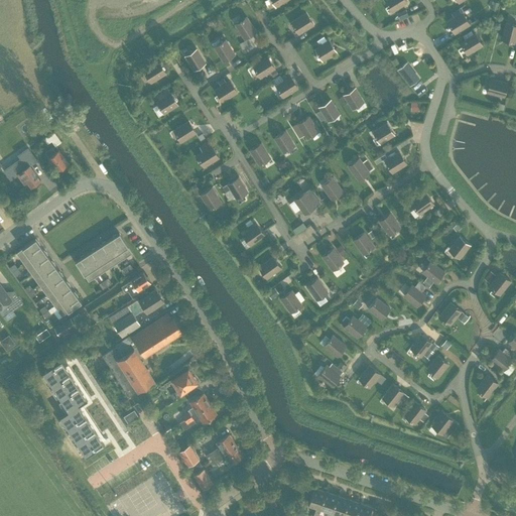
[(385,0),(389,6),(391,5),(394,11),(407,2),(405,0),(385,0)]
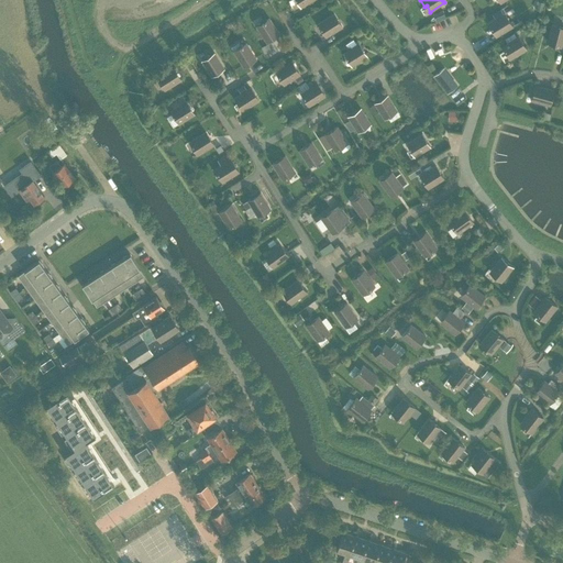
[(493,30),(495,29),(498,35),(512,26),(505,13),(504,14),(501,9),(493,14),(496,20),(488,23),(493,30)]
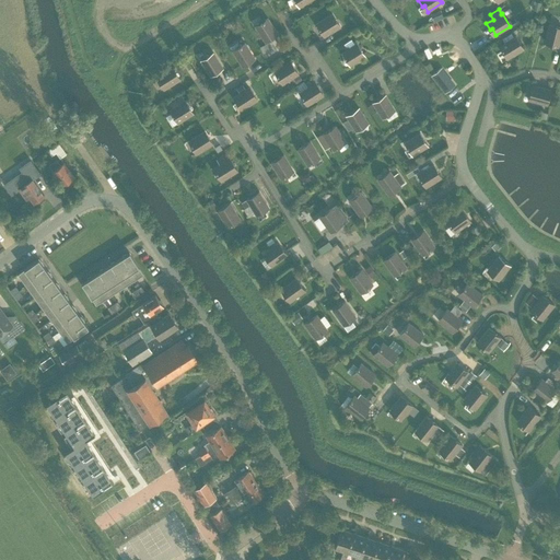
[(329,10),(317,18),(321,22),(333,14),(329,10)]
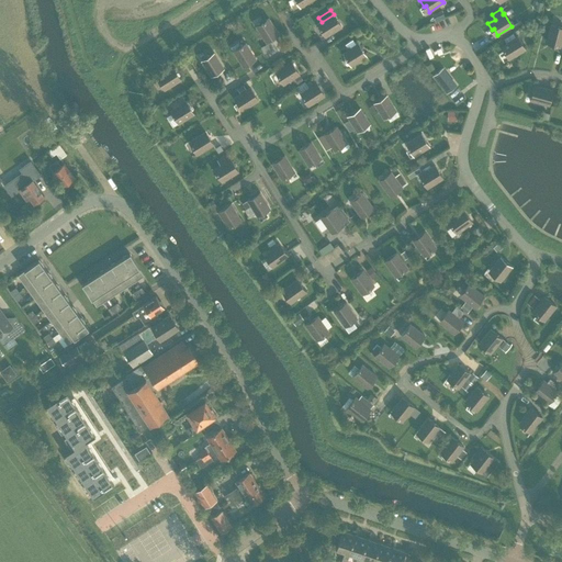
[(442,10),(436,13),(438,19),(445,17),(442,10)]
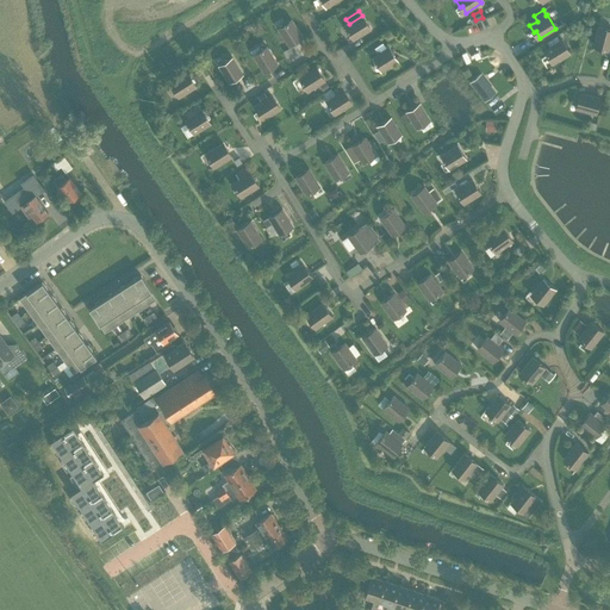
[(354,41),(372,29),(362,16),(349,24),(346,26),(354,41)]
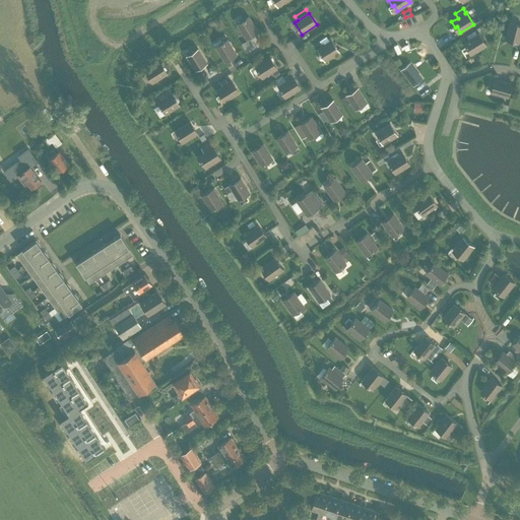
[(249,17),(237,24),(247,40),(258,31),(249,17)]
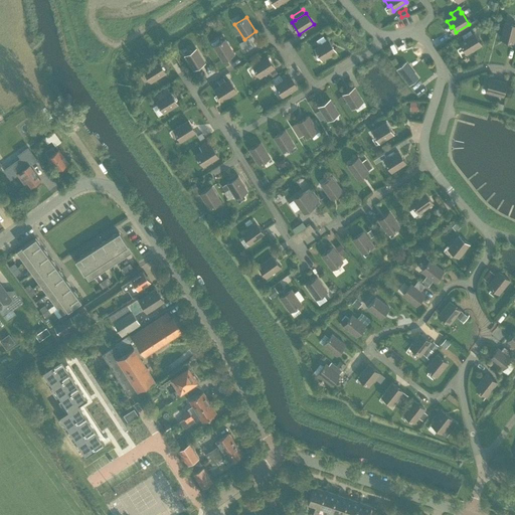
[(514,24),(505,23),(501,37),(508,39),(507,41),(514,43),(514,40),(514,24)]
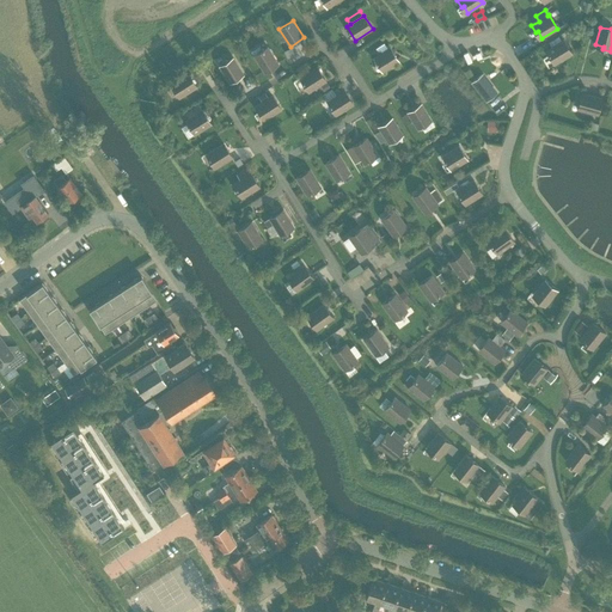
[(558,36),(550,42),(552,47),(562,41),(558,36)]
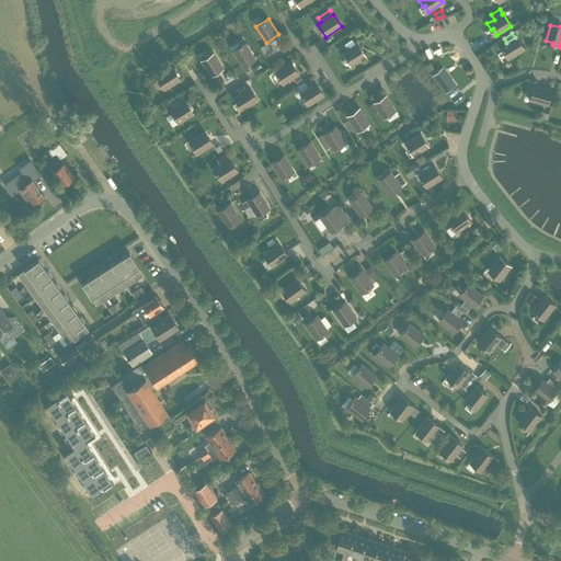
[(505,53),(506,52),(511,58),(525,49),(517,36),(501,46),(505,53)]
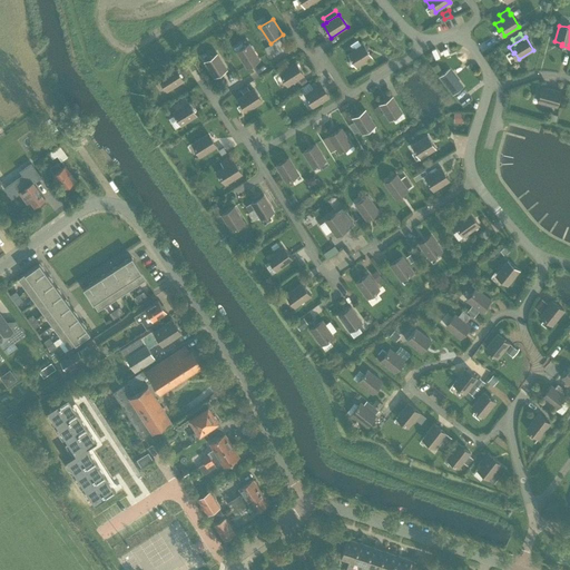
[(359,39),(350,43),(353,49),(362,45),(359,39)]
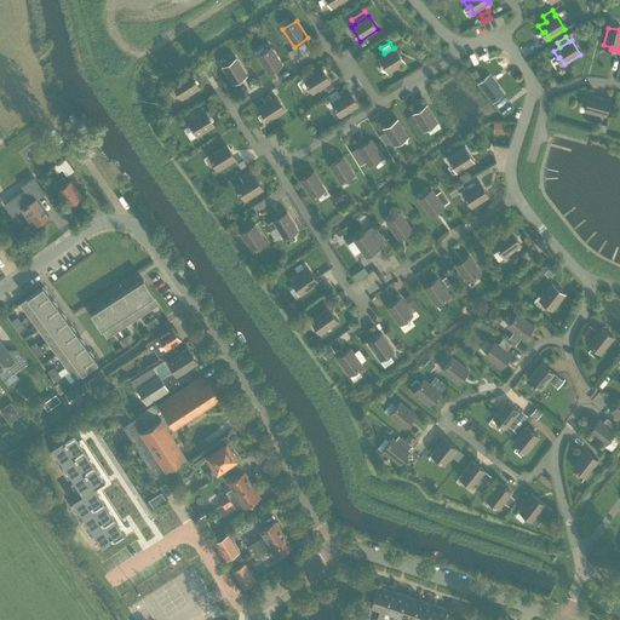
[(254,52),(258,57),(269,74),(282,65),(271,47),(267,51),(264,46),(254,52)]
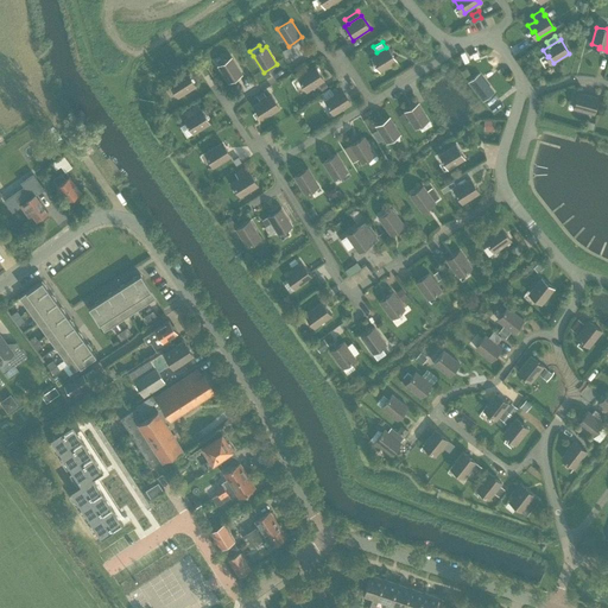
[(377,65),(378,64),(382,70),(398,61),(388,46),(372,58),(377,65)]
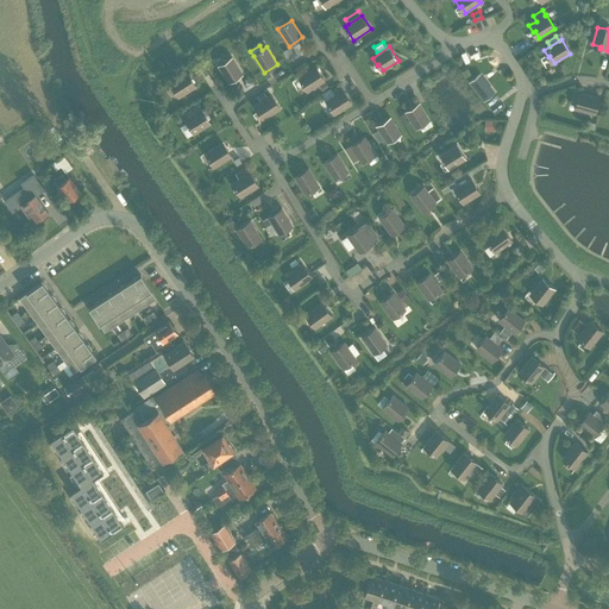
[(289,48),(283,51),(288,57),(294,54),(289,48)]
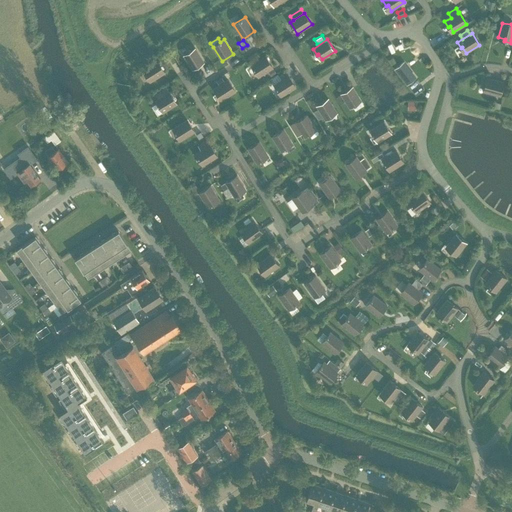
[(190,53),(185,57),(192,70),(204,63),(195,48),(189,52),(190,53)]
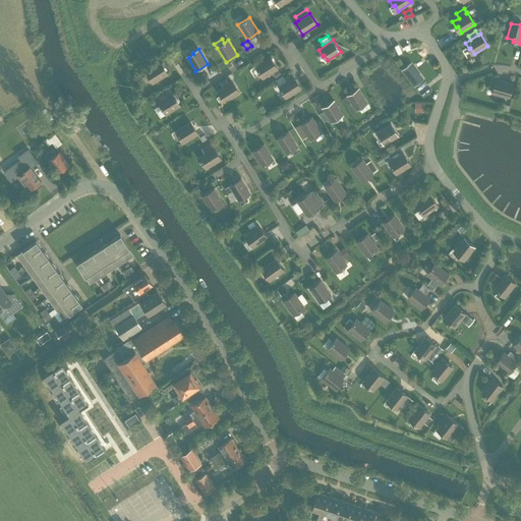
[(278,69),(271,57),(266,60),(263,55),(254,60),(257,65),(255,66),(264,78),(278,69)]
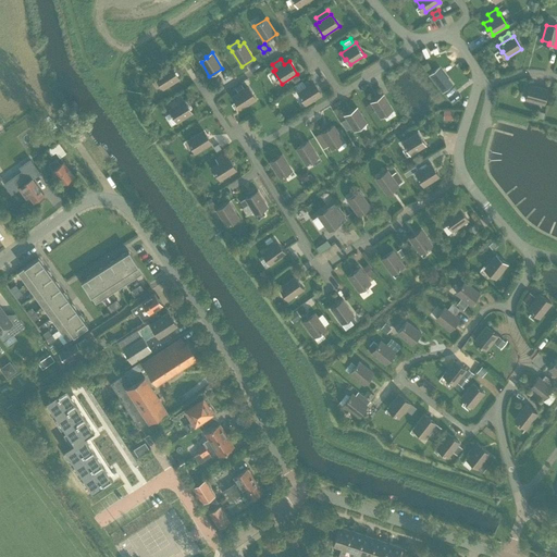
[(160,83),(161,82),(165,88),(180,79),(171,66),(156,76),(160,83)]
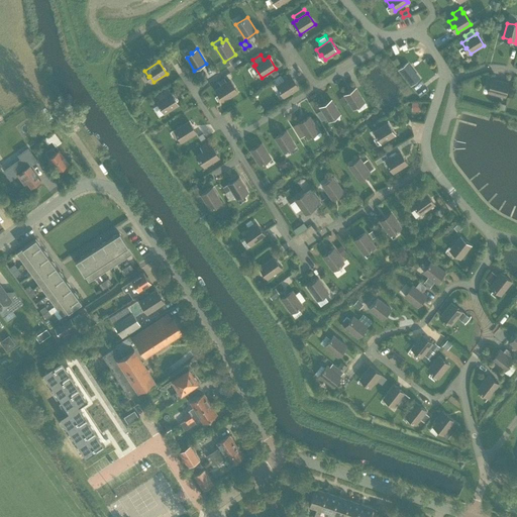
[(407,64),(399,70),(411,85),(419,79),(407,64)]
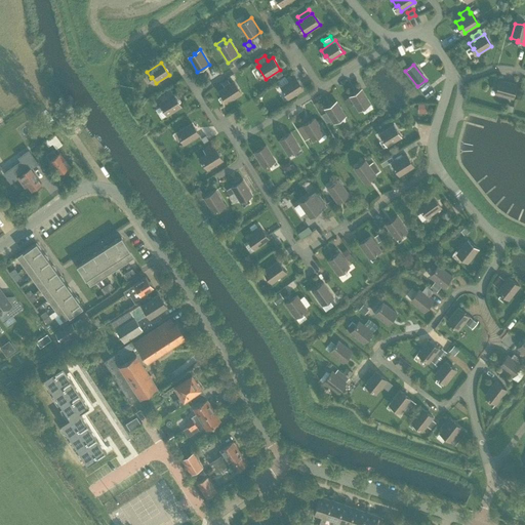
[(293,79),(287,83),(281,87),(285,93),(286,92),(290,97),(304,89),(296,77),(293,79)]
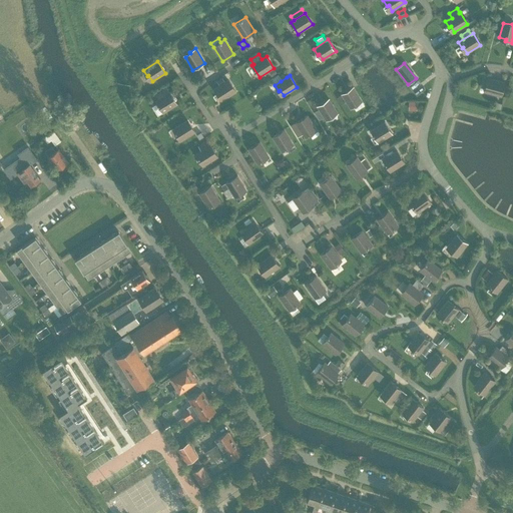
[(488,86),(486,92),(501,96),(505,82),(488,78),(486,85),(488,86)]
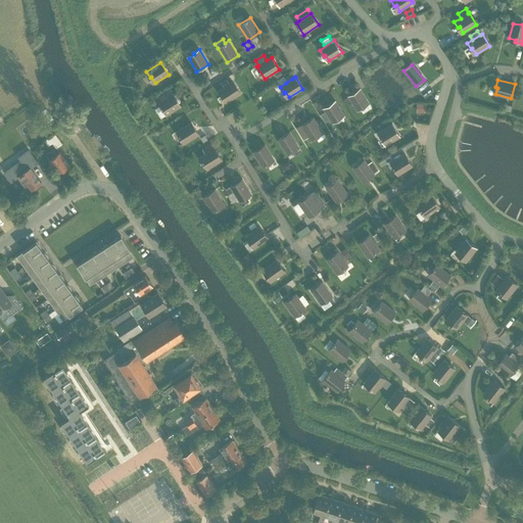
[(233,82),(230,84),(219,91),(226,103),(241,93),(233,82)]
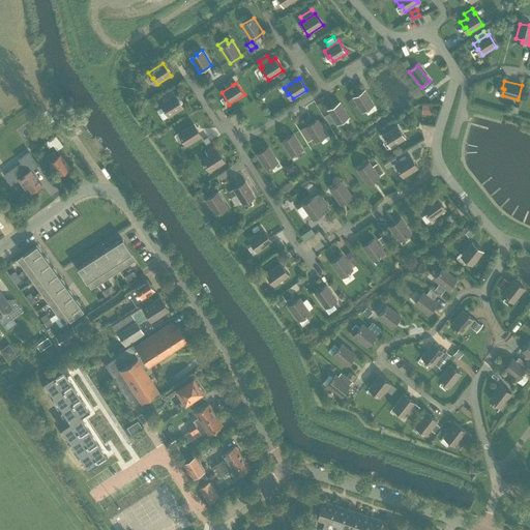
[(369,109),(367,107),(374,102),(365,89),(353,97),(353,98),(357,105),(362,112),(369,109)]
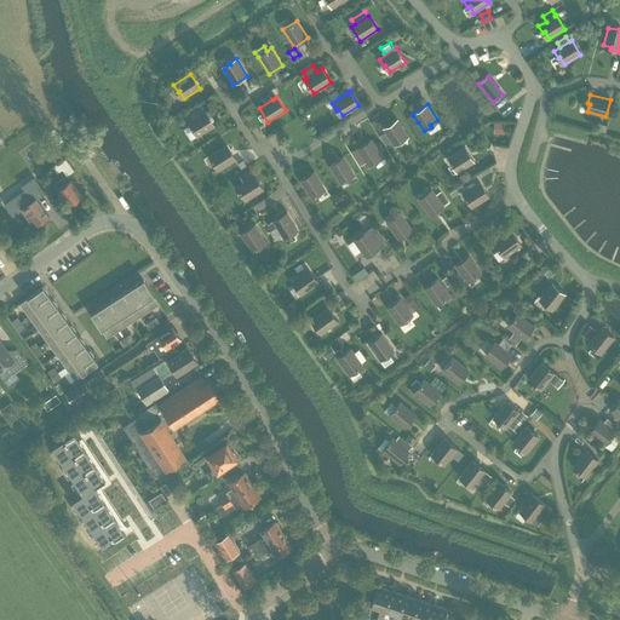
[(191,141),(199,136),(214,126),(206,112),(202,107),(194,112),(197,116),(188,122),(190,126),(185,130),(191,141)]
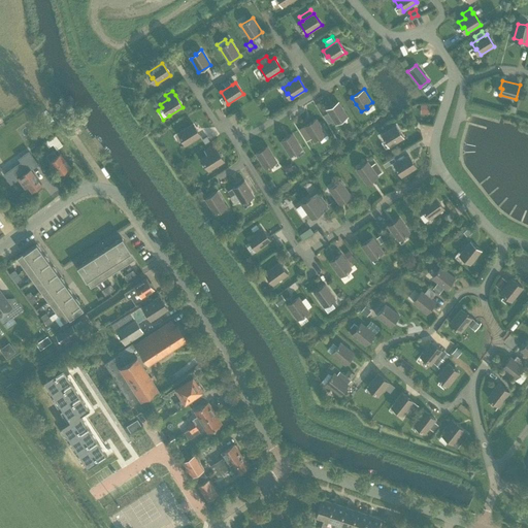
[(352,98),(348,100),(352,107),(356,104),(352,98)]
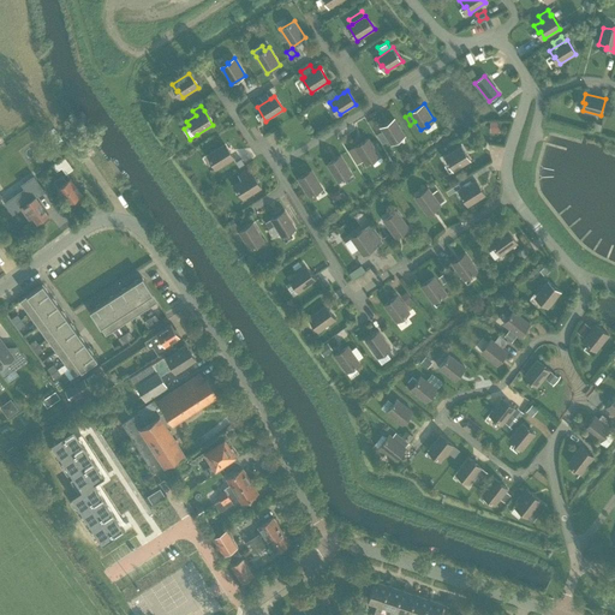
[(382,131),(388,141),(392,144),(399,141),(398,138),(404,133),(394,118),(380,127),(382,131)]
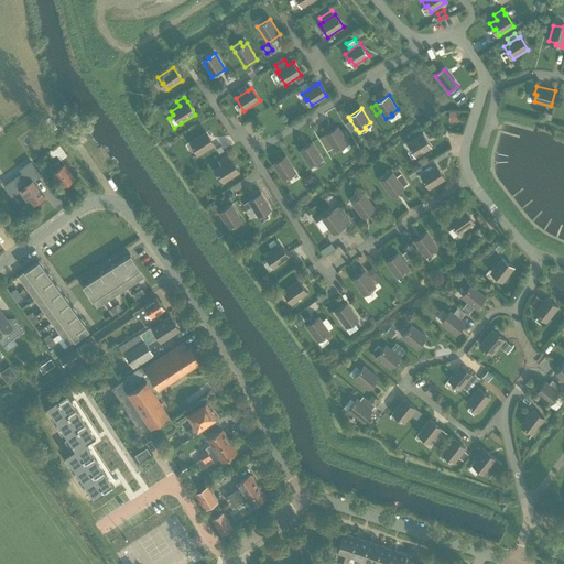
[(345,123),(350,132),(356,129),(350,120),(345,123)]
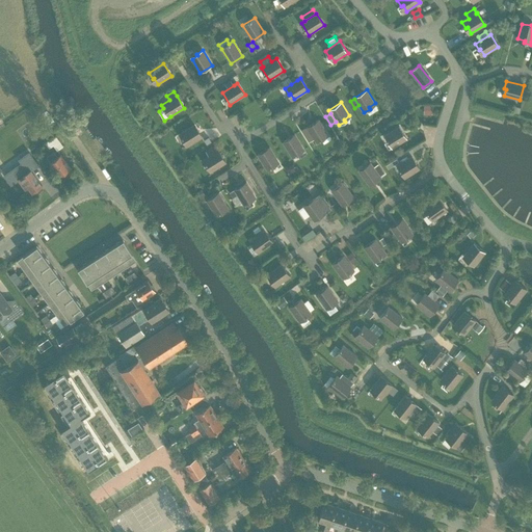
[(301,131),(310,142),(314,139),(316,142),(323,138),(322,137),(327,133),(325,130),(322,125),(319,120),(301,131)]
